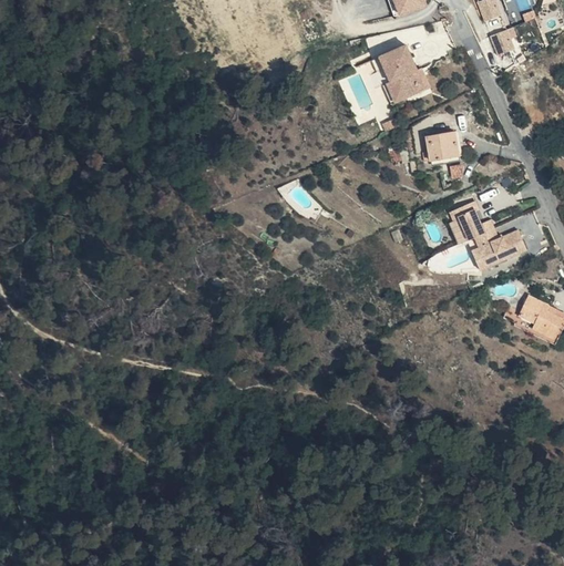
[(391,0),(398,16),(427,6),(424,0),(391,0)]
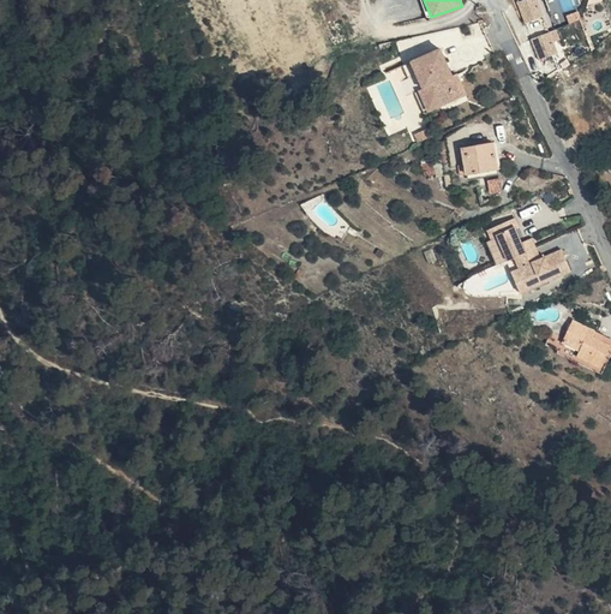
[(539,0),(515,0),(521,22),(543,17),(539,0)]
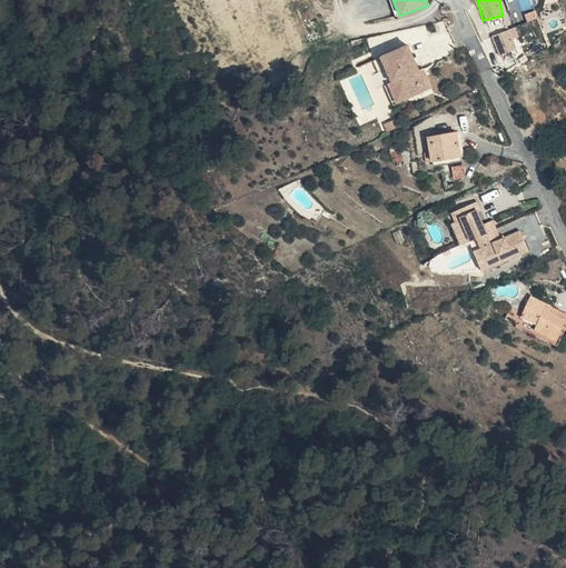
[(504,0),(506,10),(529,6),(528,0),(504,0)]
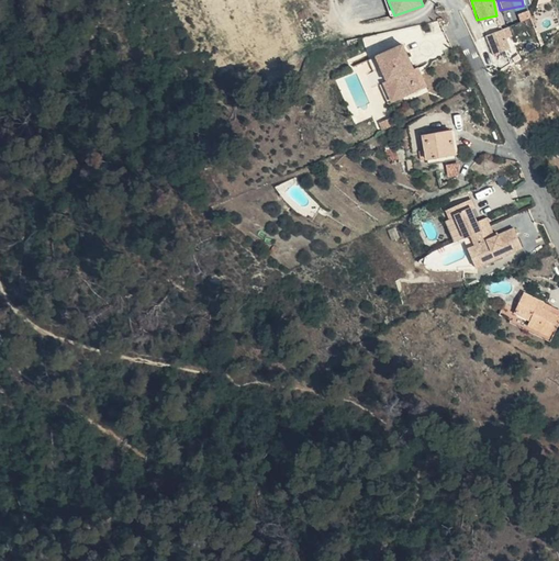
[(520,21),(529,15),(526,9),(515,14),(520,21)]
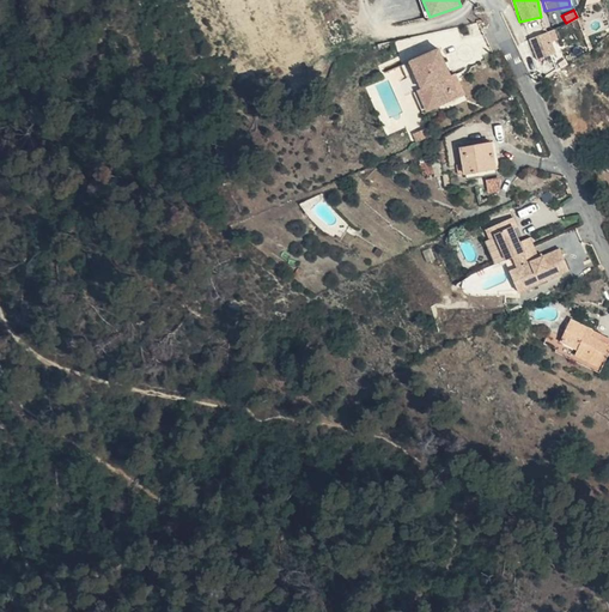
[(550,29),(527,38),(535,60),(559,52),(550,29)]
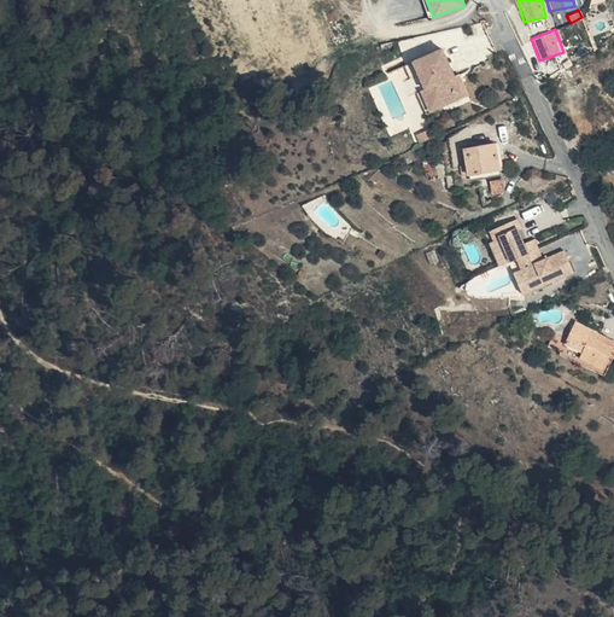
[(439,48),(411,60),(422,88),(434,93),(440,105),(466,94),(457,73),(451,76),(439,48)]
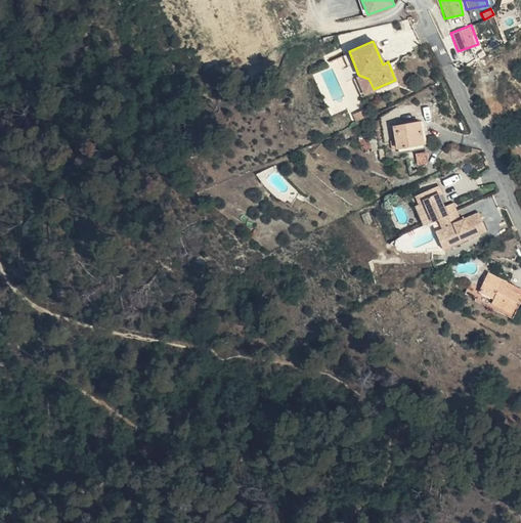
[(368,79),(358,75),(355,76),(362,93),(374,89),(368,79)]
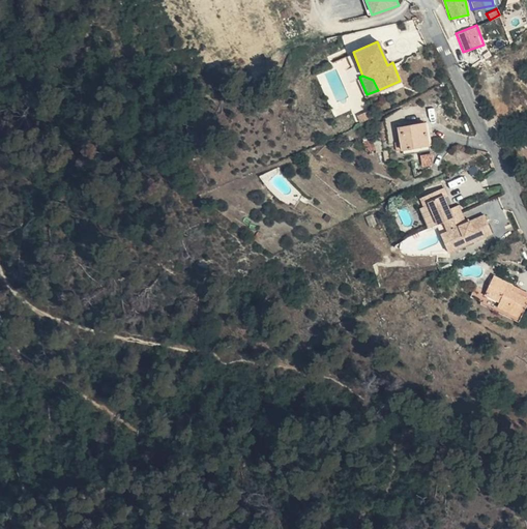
[(430,146),(426,123),(396,128),(401,152),(430,146)]
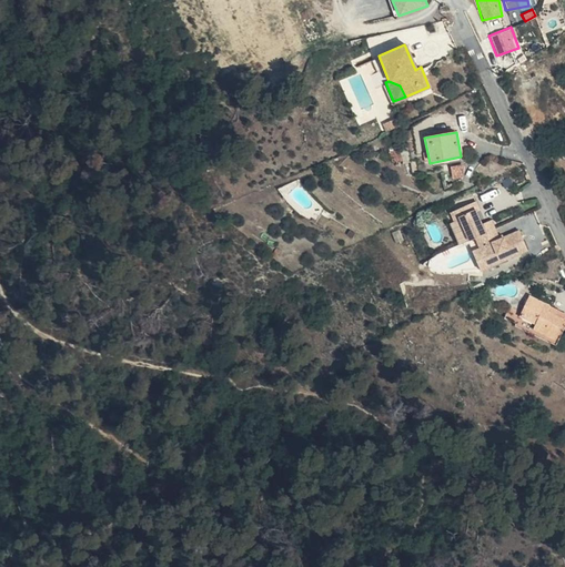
[(291,179),(278,192),(303,218),(316,203),(291,179)]
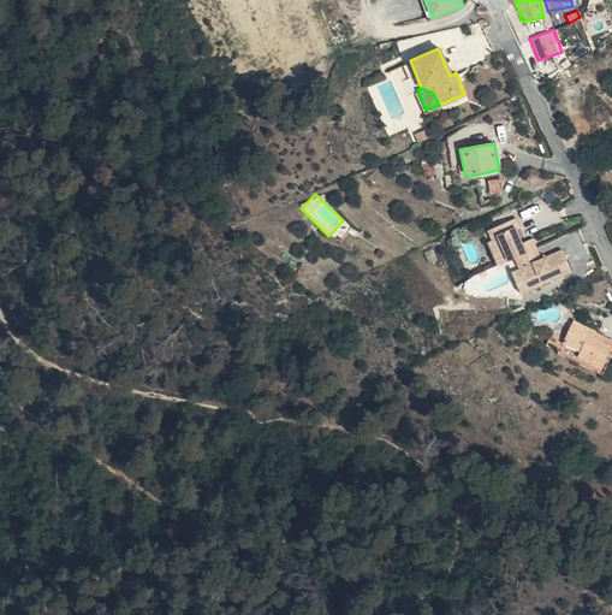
[(511,219),(488,229),(492,240),(494,238),(505,262),(511,259),(536,248),(532,238),(521,242),(515,228),(511,219)]
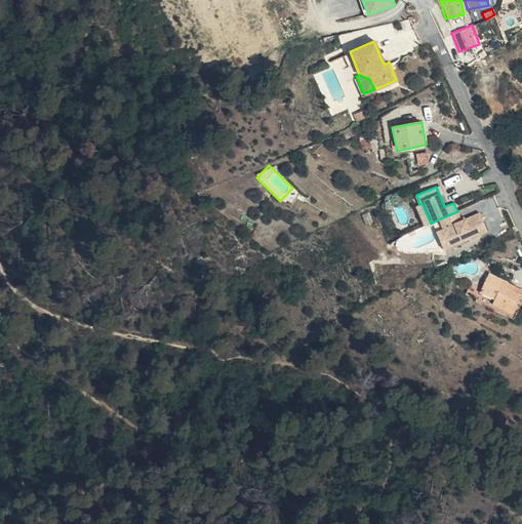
[(419,204),(416,195),(410,197),(424,226),(431,224),(422,203),(419,204)]
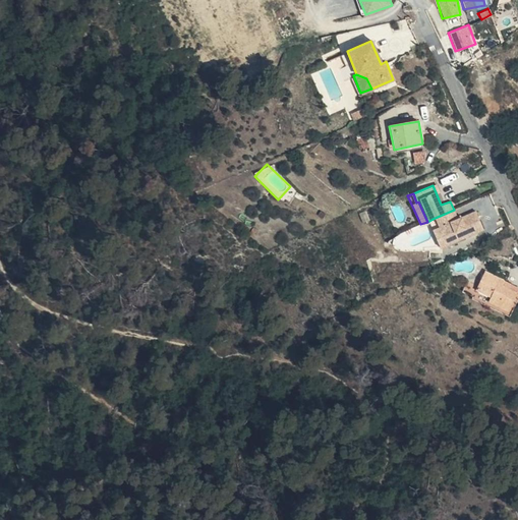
[(454,210),(433,219),(437,228),(445,245),(483,228),(476,211),(458,219),(454,210)]
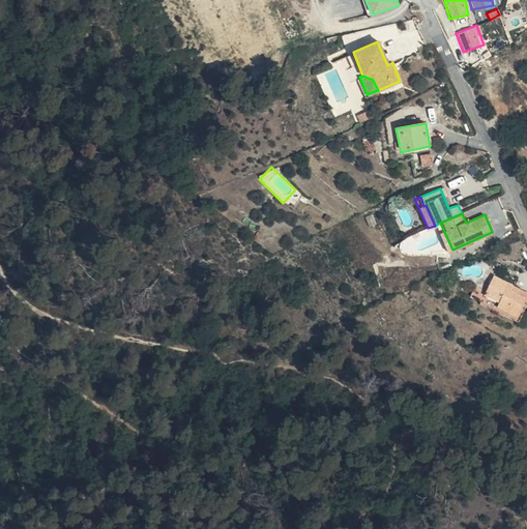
[(446,253),(452,250),(444,232),(439,235),(446,253)]
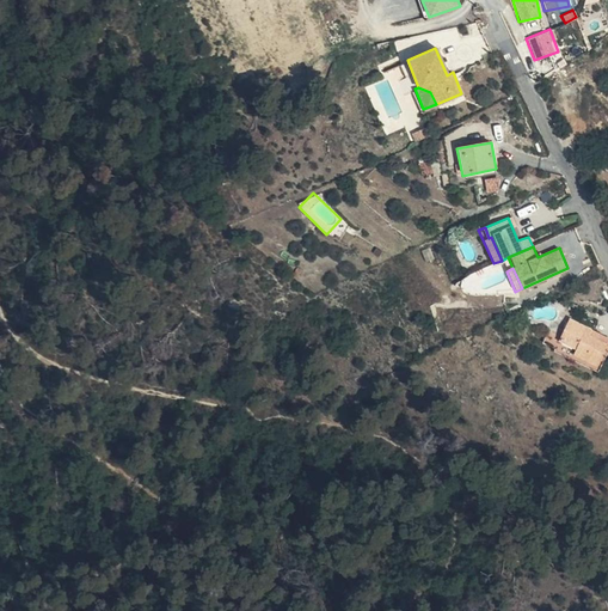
[(596,329),(569,317),(558,341),(571,348),(569,354),(600,367),(607,348),(607,342),(593,335),(596,329)]
